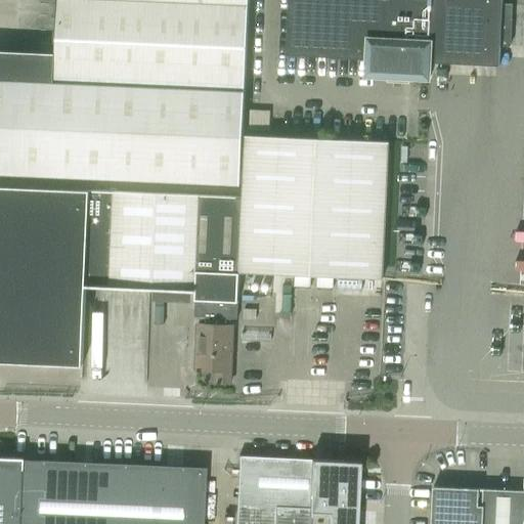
[(0,172),(239,184),(248,0),(57,0),(55,52),(0,49),(0,172)]
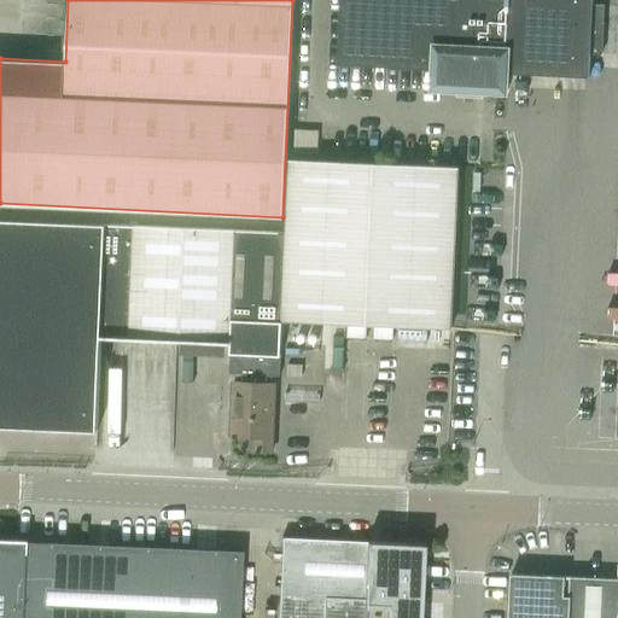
[(433,88),(495,91),(507,92),(508,74),(589,77),(590,53),(601,53),(604,5),(592,5),(592,0),(340,0),(338,64),(435,69),(433,88)]
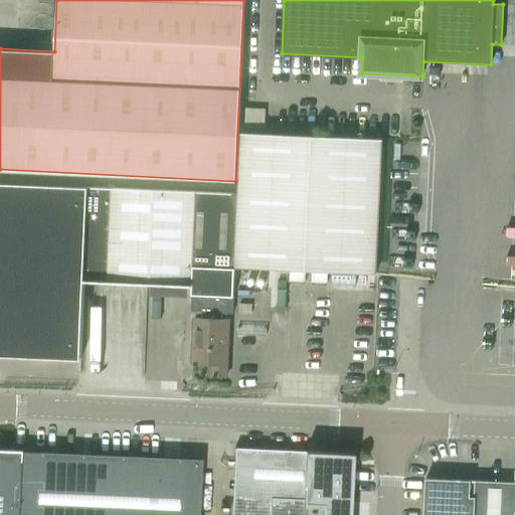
[(240,133),(237,193),(243,193),(240,268),(376,274),(381,139),(240,133)]
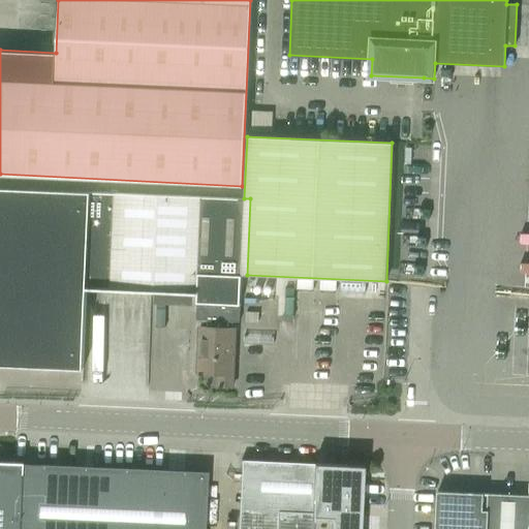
[(0,187),(0,366),(83,370),(88,288),(197,293),(196,319),(205,320),(205,327),(200,327),(197,373),(209,374),(208,385),(232,387),(235,328),(232,328),(232,321),(239,321),(240,299),(245,299),(246,300),(246,279),(242,278),(242,274),(247,275),(250,198),(244,198),(0,187)]
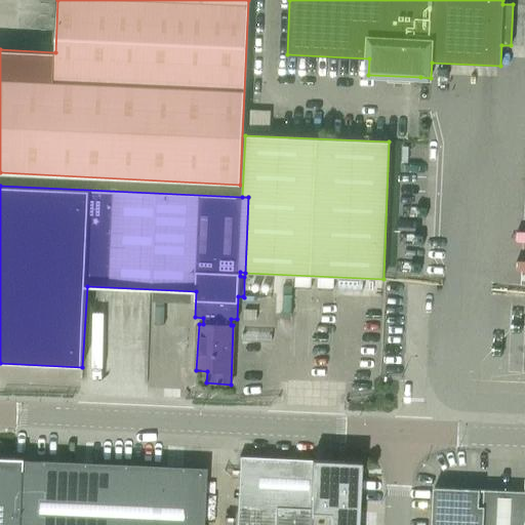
[(239,456),(237,506),(314,510),(351,511),(354,462),(239,456)]
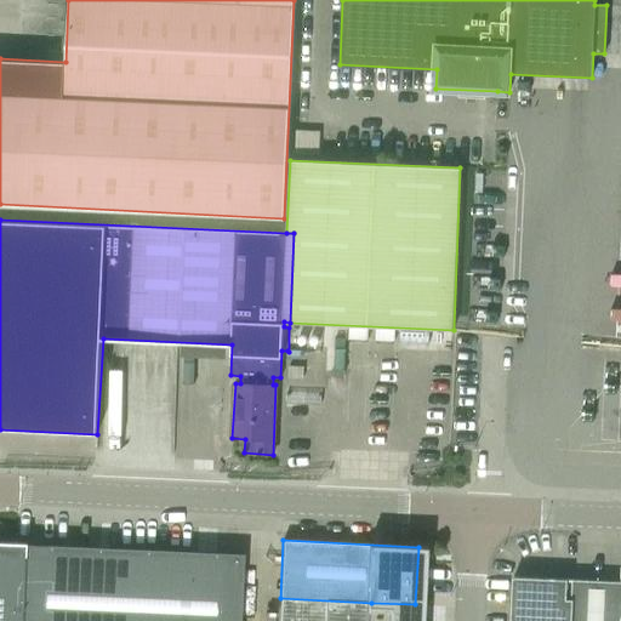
[(0,542),(0,620),(151,620),(154,550),(0,542)]
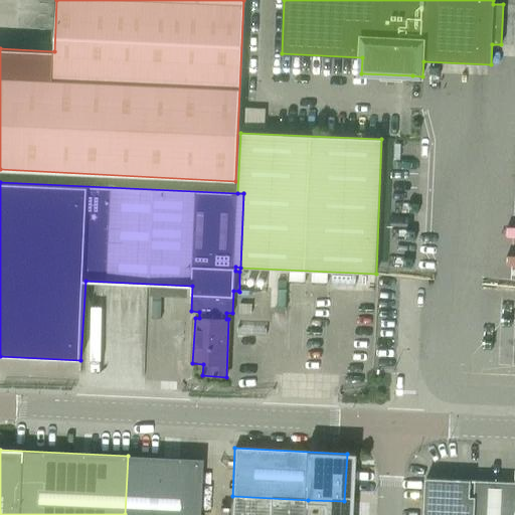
[(128,456),(125,514),(197,514),(201,460),(128,456)]
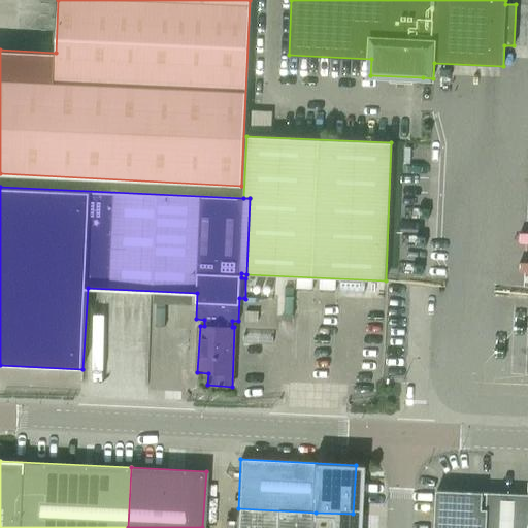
[(437,490),(435,527),(527,527),(527,493),(484,492),(437,490)]
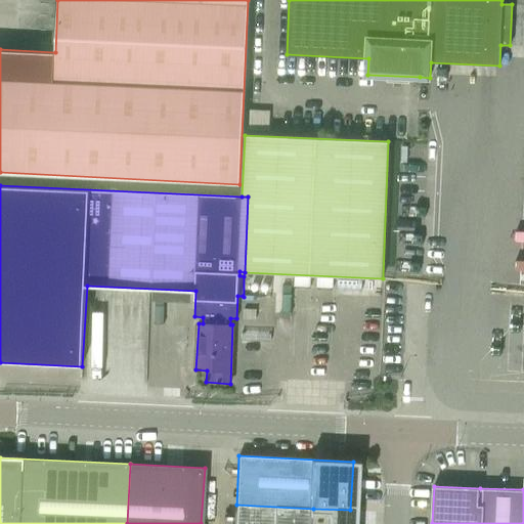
[(349,523),(350,510),(313,509),(236,505),(234,523),(349,523)]
